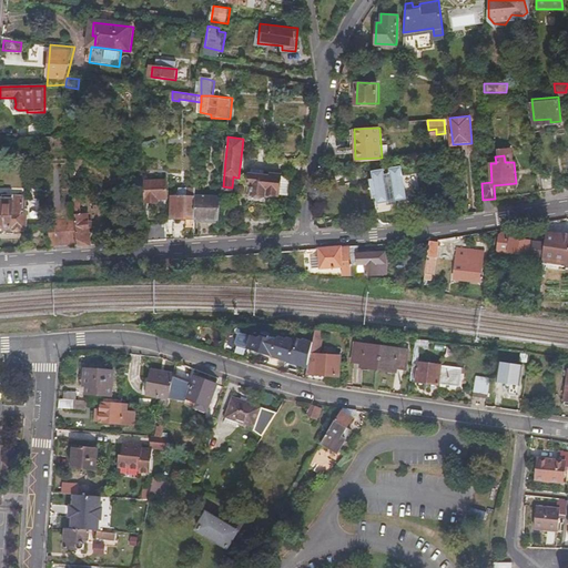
[(385,171),(374,173),(375,180),(372,181),(375,199),(378,199),(379,205),(408,202),(403,169),(392,170),(392,175),(386,176),(385,171)]
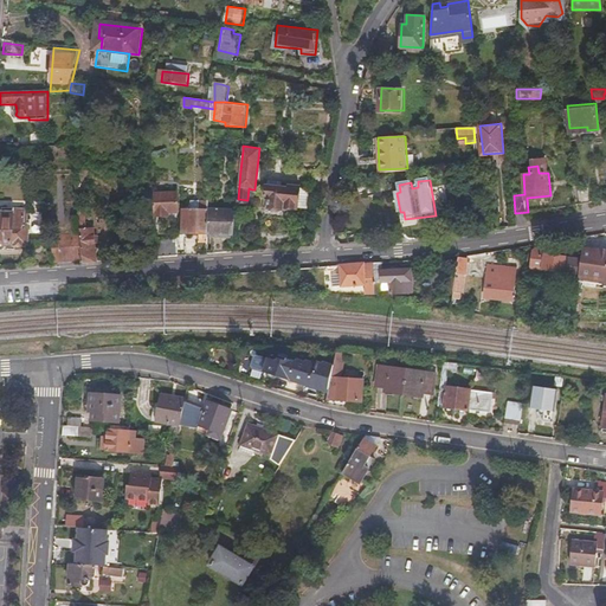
[(279,182),(269,181),(269,185),(265,185),(264,195),(268,197),(266,207),(282,210),(282,207),(294,208),(295,207),(307,208),(310,187),(287,184),(287,187),(279,186),(279,182)]
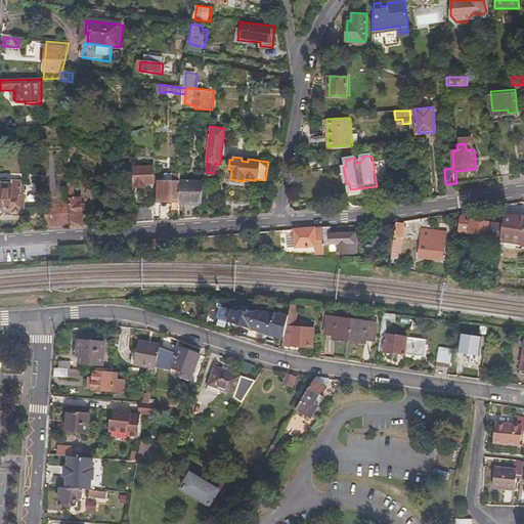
[(503,177),(513,176),(511,160),(499,162),(503,177)]
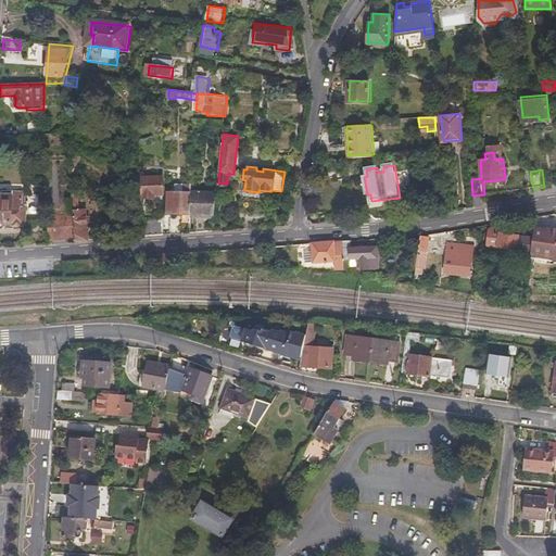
[(163,174),(144,175),(146,196),(158,194),(156,191),(164,191),(163,174)]
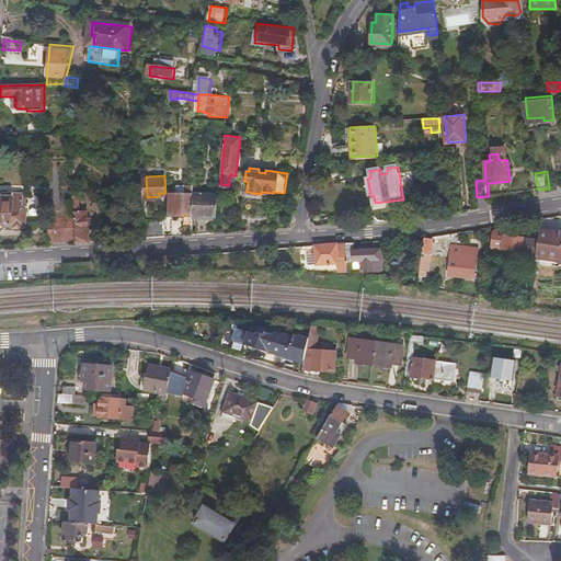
[(67,207),(68,190),(64,190),(64,196),(56,196),(56,207),(67,207)]
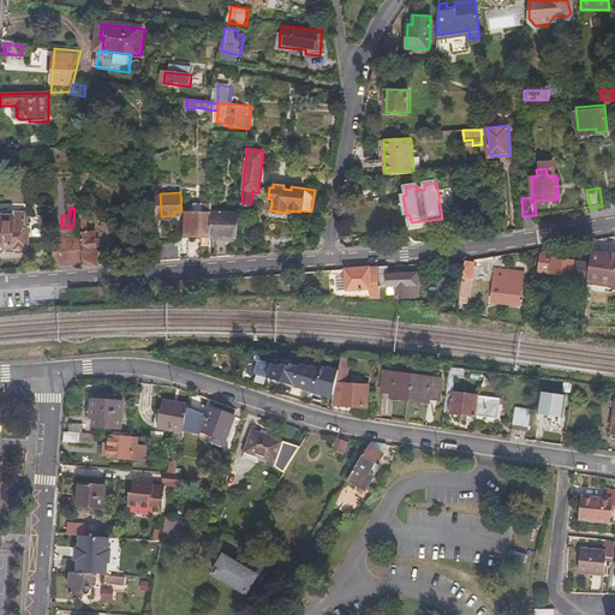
[(210,245),(210,239),(213,209),(191,210),(191,219),(187,218),(187,225),(190,225),(189,237),(202,238),(202,245),(210,245)]
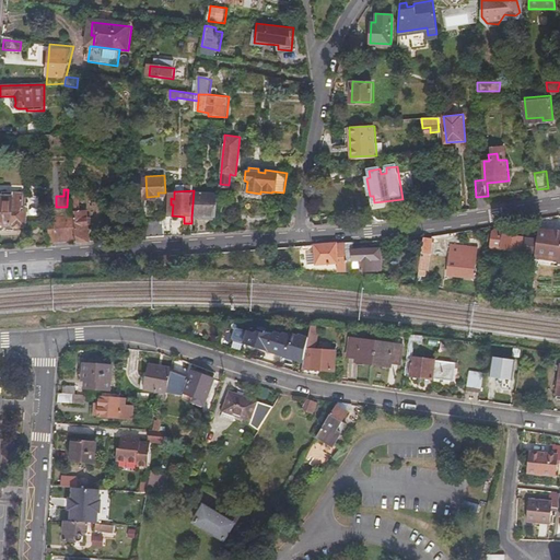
[(191,218),(216,220),(219,194),(194,190),(191,218)]
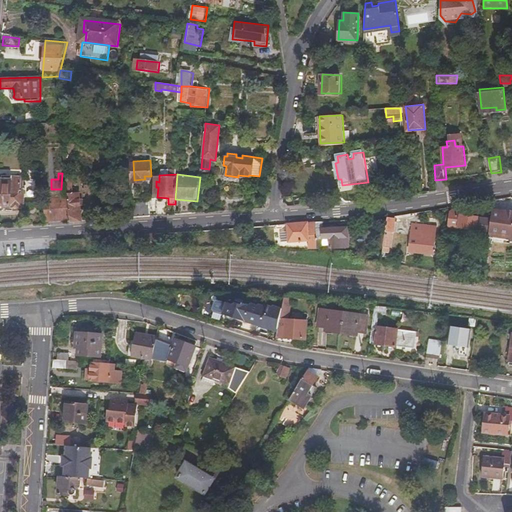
[(68,199),(70,221),(70,224),(84,223),(82,193),(74,194),(73,179),(67,179),(68,199)]
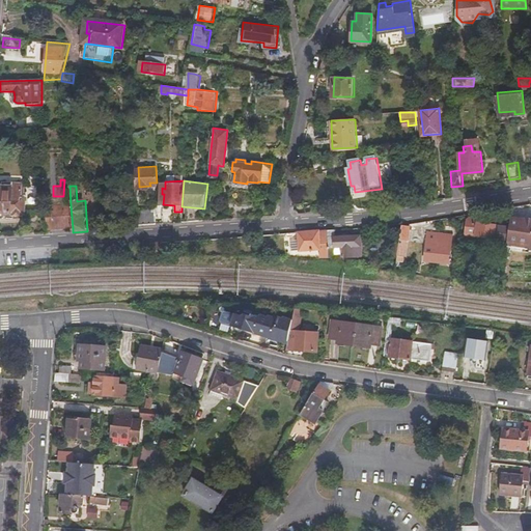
[(23,187),(0,188),(1,196),(0,195),(0,219),(4,220),(4,217),(14,217),(14,219),(23,219),(23,216),(24,216),(23,187)]
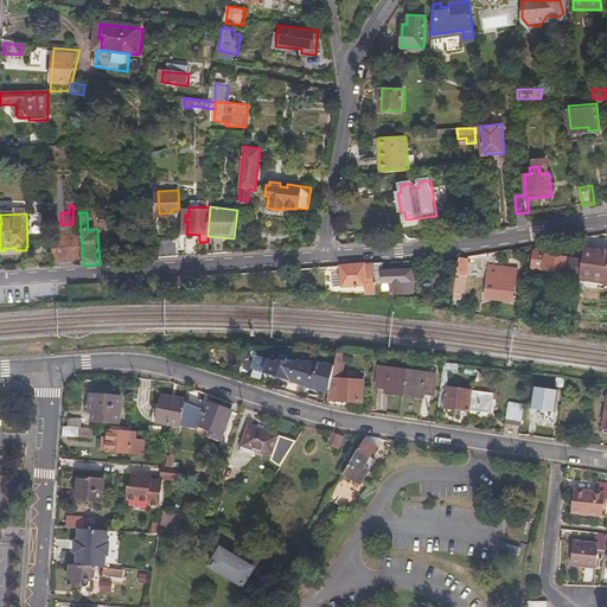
[(417,238),(427,237),(426,222),(416,223),(417,238)]
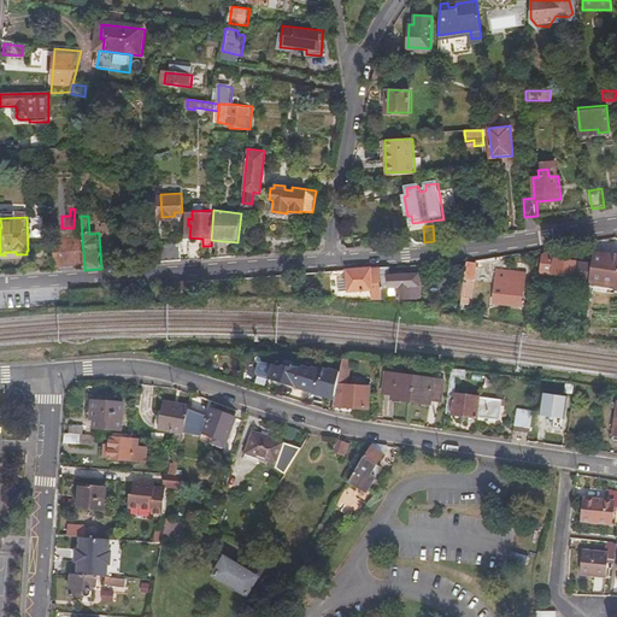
[(56,269),(84,266),(82,240),(54,242),(56,269)]
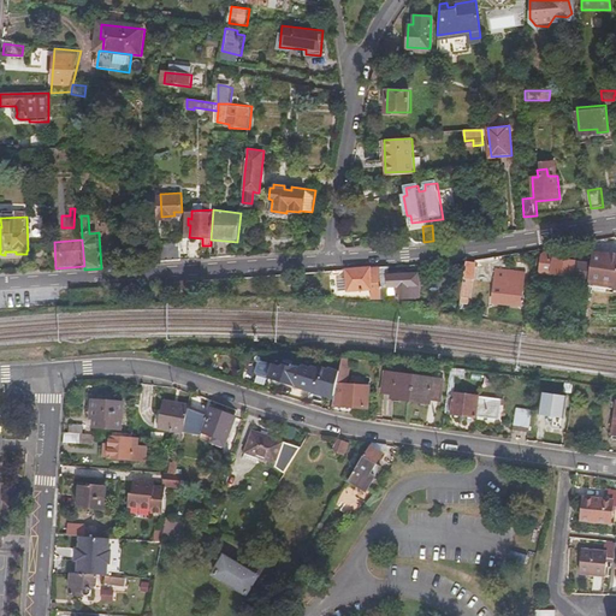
[(215,259),(225,259),(226,244),(215,243),(215,259)]
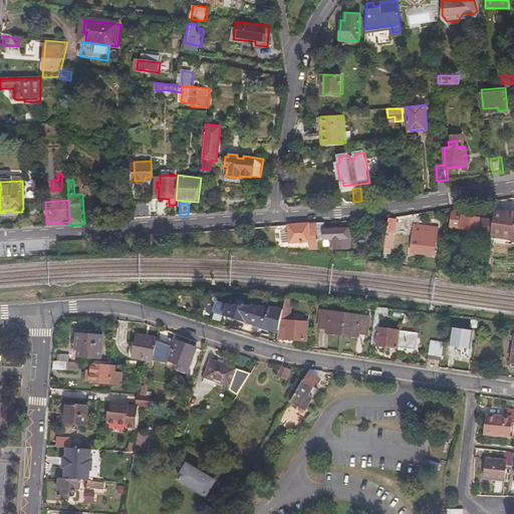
[(141,207),(140,219),(144,219),(148,219),(149,207),(141,207)]
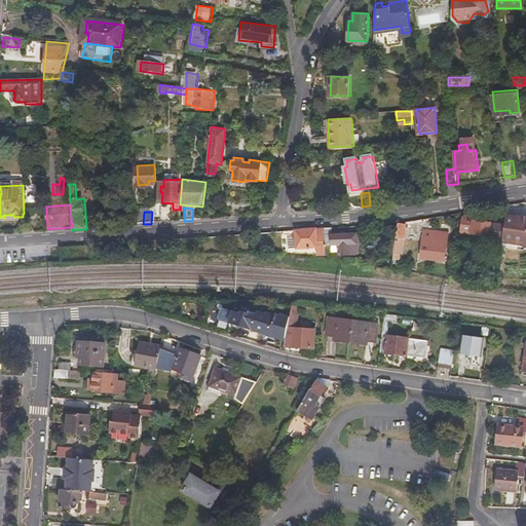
[(502,235),(504,222),(480,219),(480,216),(464,214),(462,216),(460,229),(463,232),(472,233),(473,231),(502,235)]
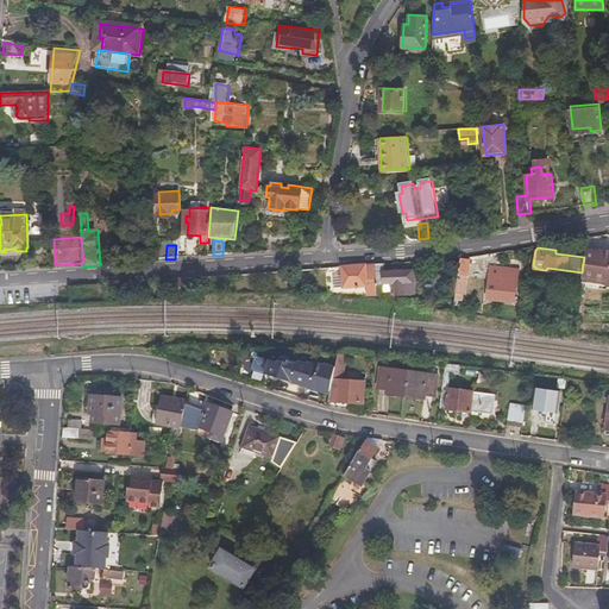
[(601,252),(584,250),(584,257),(582,272),(582,275),(600,277),(598,283),(608,283),(608,253),(608,251),(601,251),(601,252)]
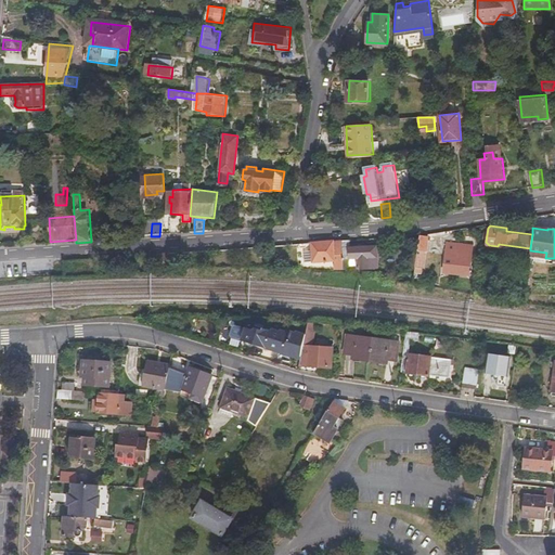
[(426,234),(417,233),(415,255),(415,266),(423,266),(424,266),(426,234)]
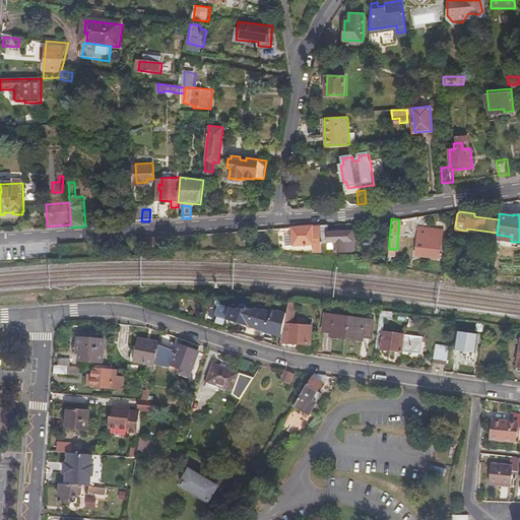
[(322,245),(322,253),(328,254),(328,246),(329,246),(330,249),(335,249),(335,251),(355,251),(353,232),(329,233),(329,225),(321,226),(321,234),(322,245)]
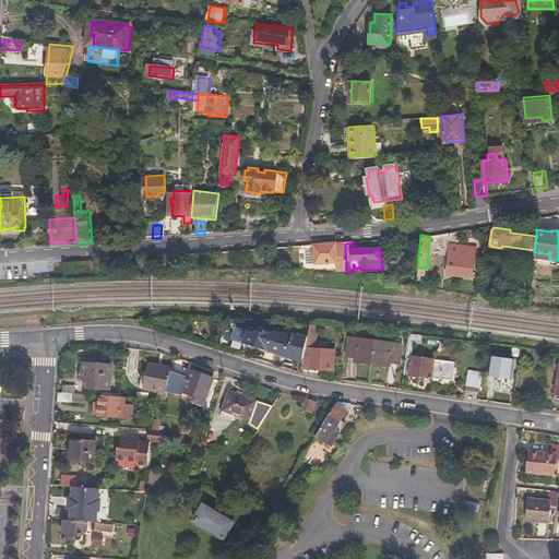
[(473,275),(473,272),(475,246),(448,242),(445,275),(473,277),(473,275)]
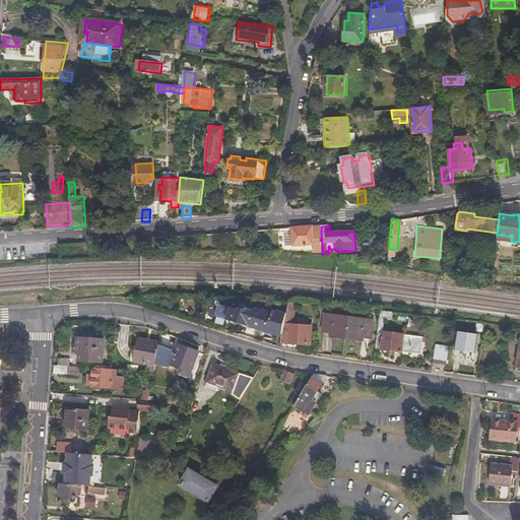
[(285,244),(322,245),(321,234),(313,234),(313,226),(304,228),(291,229),(293,237),(285,237),(285,244)]
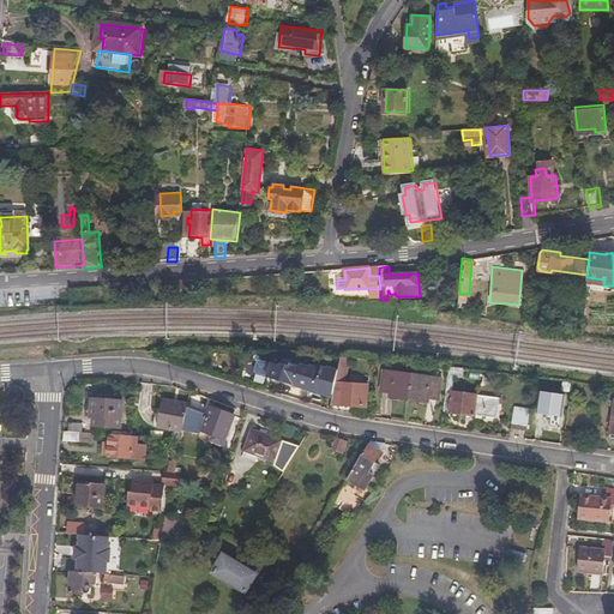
[(186,282),(175,283),(175,296),(186,295),(186,282)]
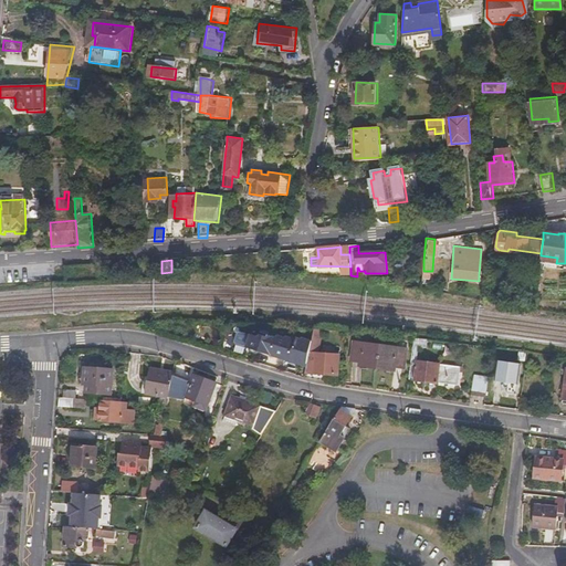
[(317,329),(314,329),(305,371),(324,374),(323,383),(333,384),(336,355),(318,353),(324,329),(320,329),(317,329)]
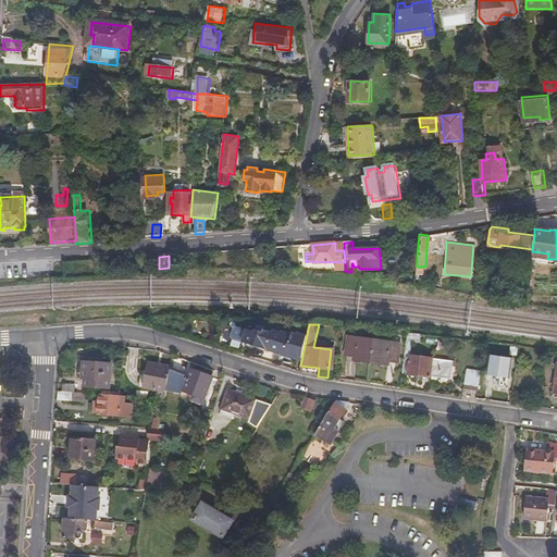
[(410,331),(408,331),(403,371),(409,372),(409,373),(429,375),(429,374),(449,378),(452,360),(411,354),(413,338),(420,339),(421,332),(410,331)]
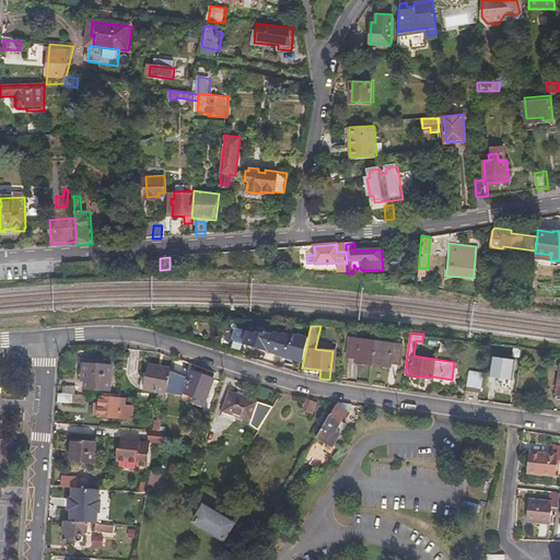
[(401,347),(351,339),(349,356),(358,358),(357,361),(391,366),(392,363),(398,363),(401,347)]
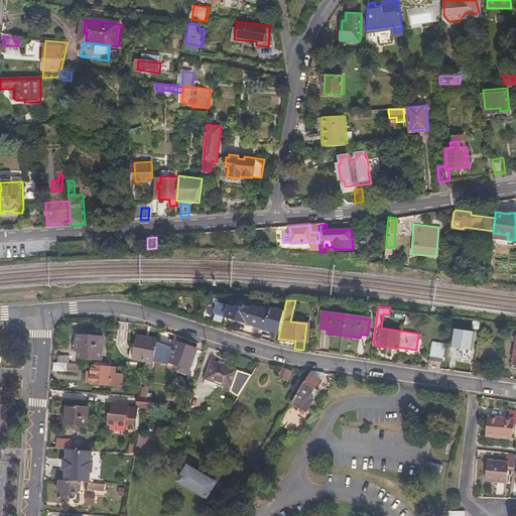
[(476,335),(455,331),(453,344),(465,346),(463,358),(471,359),(476,335)]
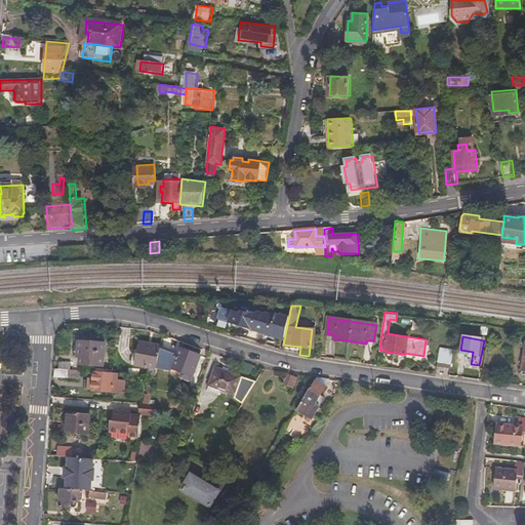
[(156,371),(161,347),(139,344),(134,367),(156,371)]
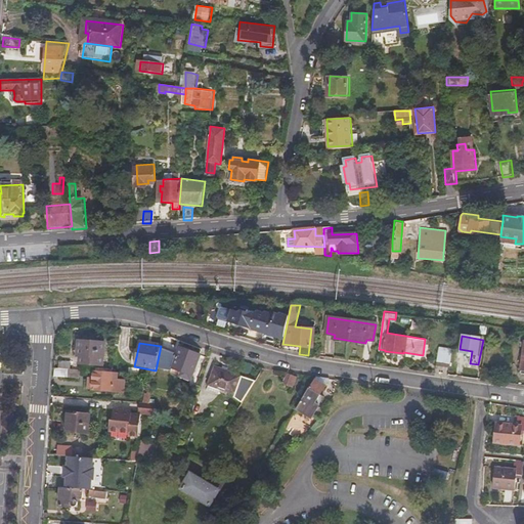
[(104,347),(80,344),(78,358),(81,359),(81,366),(102,368),(104,347)]
